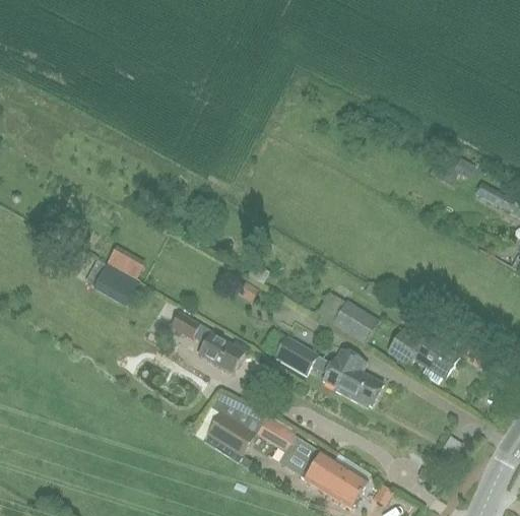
[(452,151),(446,165),(469,177),(475,165),(452,151)]
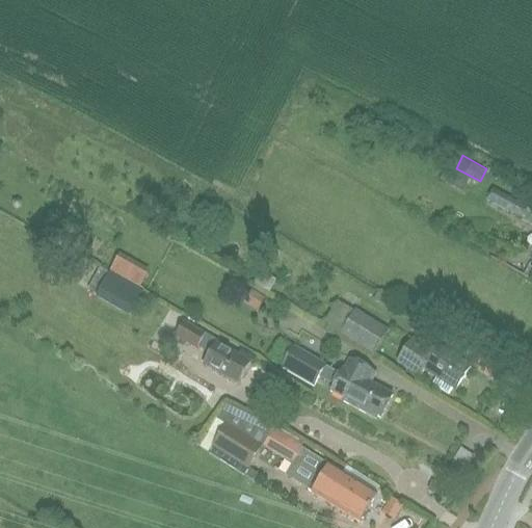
[(528,205),(493,186),(486,198),(522,216),(528,205)]
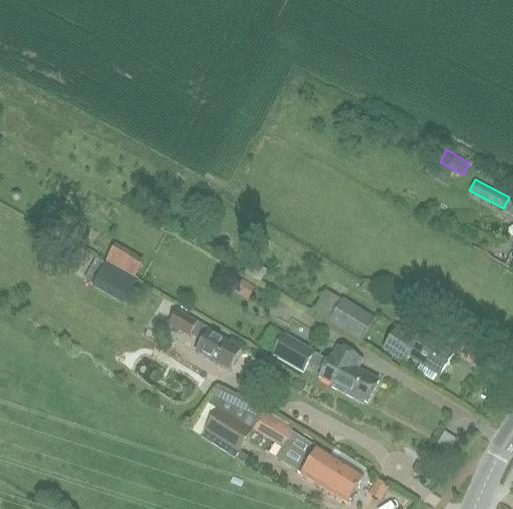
[(92,283),(124,301),(138,276),(135,274),(145,258),(116,240),(92,283)]
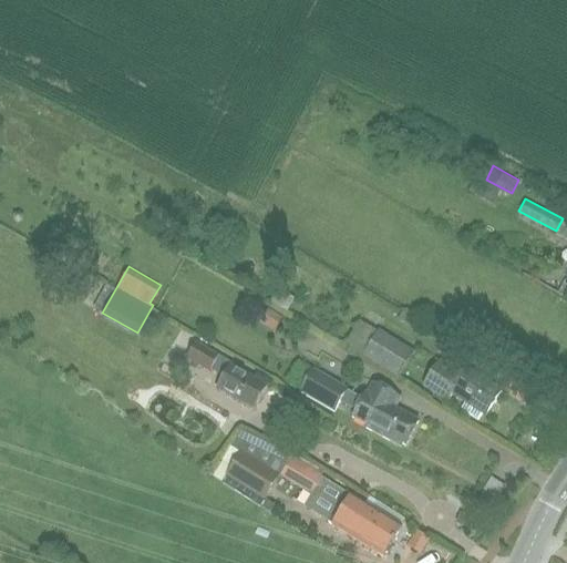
[(268,305),(259,319),(275,328),(284,314),(268,305)]
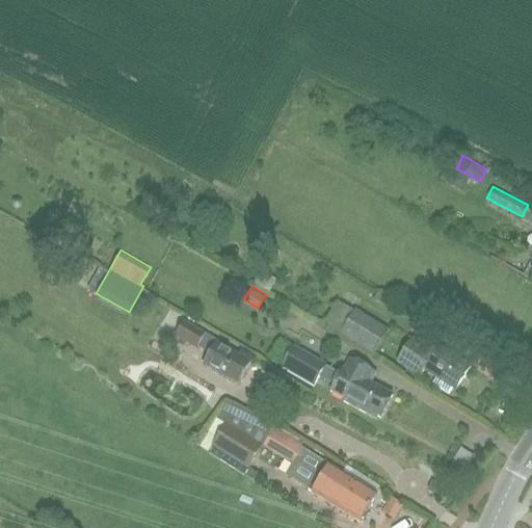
[(341,330),(374,350),(389,327),(355,306),(341,330)]
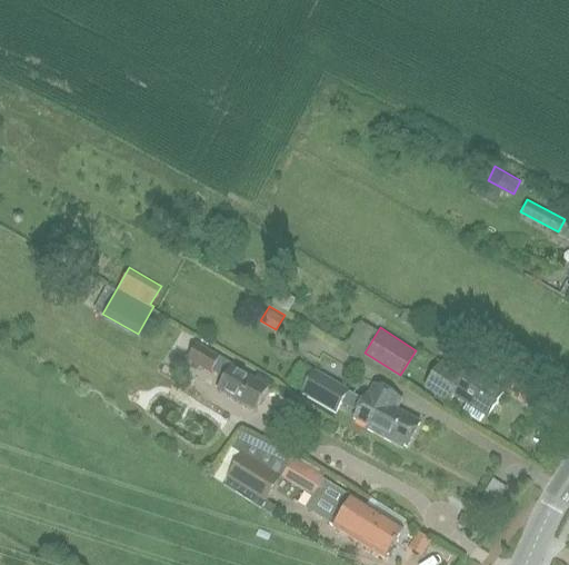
[(212,366),(226,374),(218,386),(255,407),(267,385),(231,364),(233,360),(197,339),(187,356),(210,369),(212,366)]
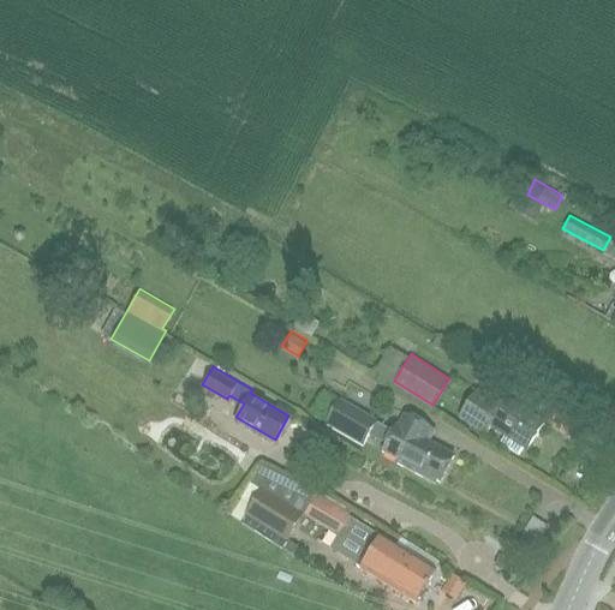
[(485,432),(491,423),(526,447),(543,420),(503,394),(499,401),(476,387),(458,414),(485,432)]
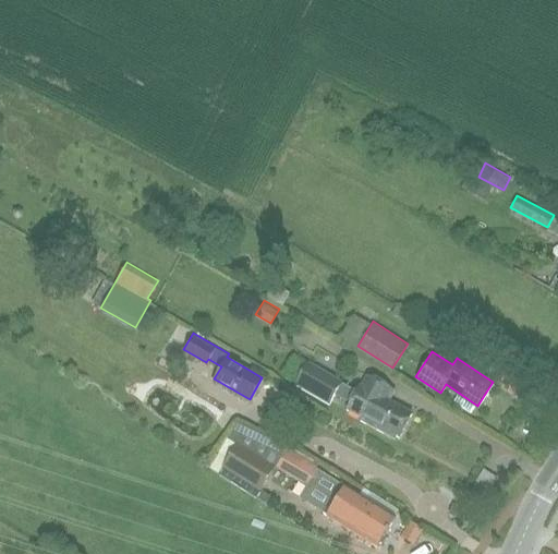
[(356,388),(313,365),(305,361),(293,383),(327,401),(334,389),(351,398),(347,407),(384,426),(383,431),(393,436),(396,433),(399,434),(411,411),(388,399),(395,388),(366,374),(361,384),(359,384),(356,388)]
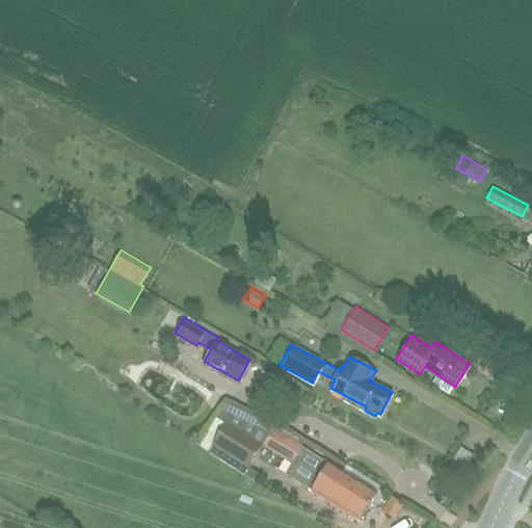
[(242,345),(238,352),(247,358),(251,350),(242,345)]
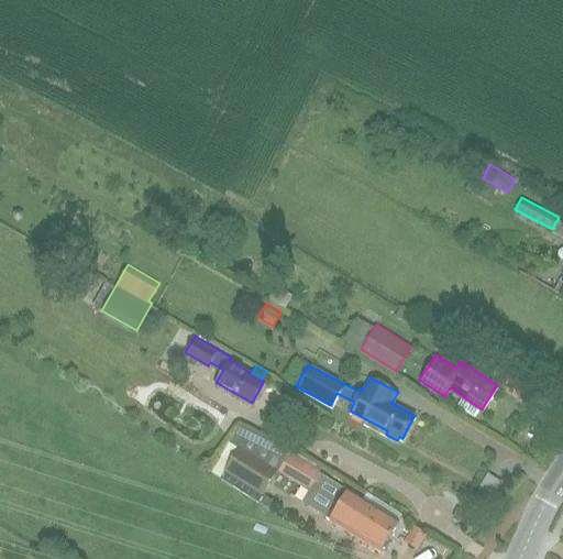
[(224,469),(262,493),(278,469),(240,445),(224,469)]
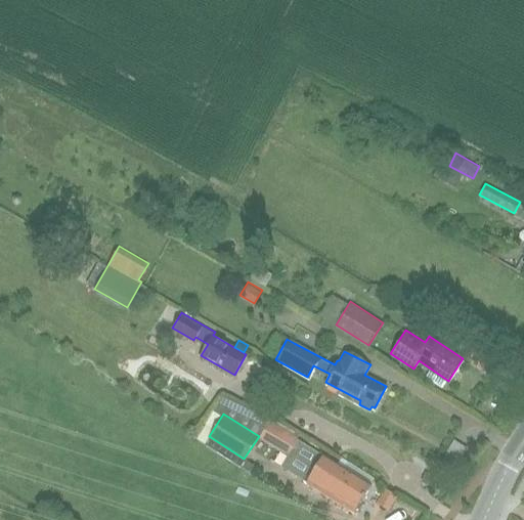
[(369,484),(336,463),(318,452),(302,479),(354,511),(356,507),(359,506),(361,502),(360,500),(369,484)]
